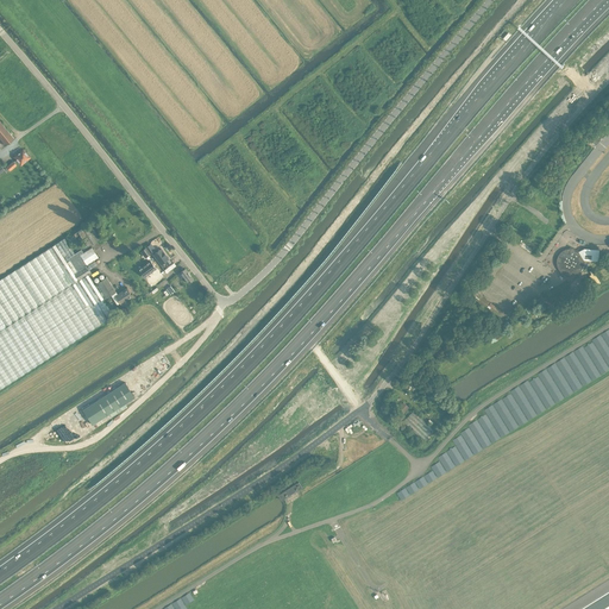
[(14,138),(0,120),(0,148),(0,149),(1,149),(14,138)]
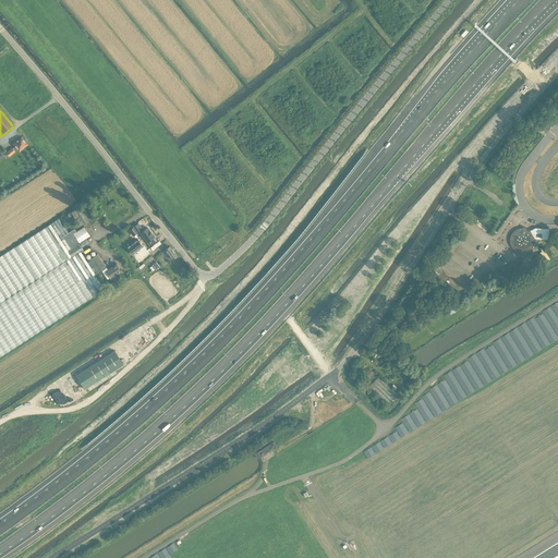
[(27,144),(21,137),(13,144),(20,150),(27,144)]
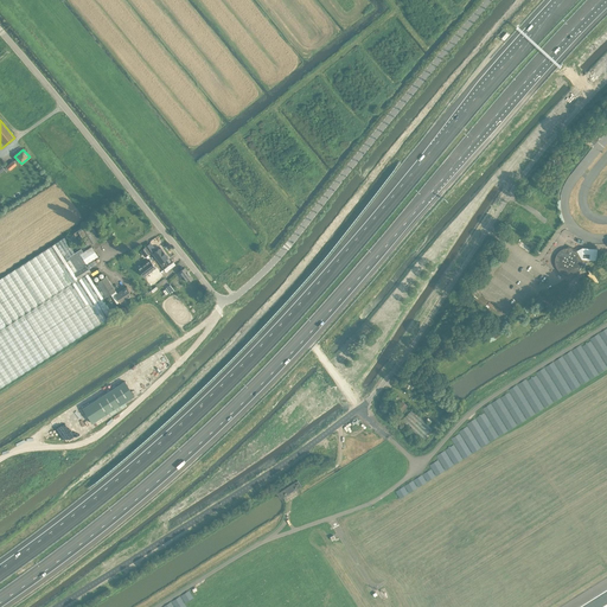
[(10,171),(17,165),(13,160),(6,166),(10,171)]
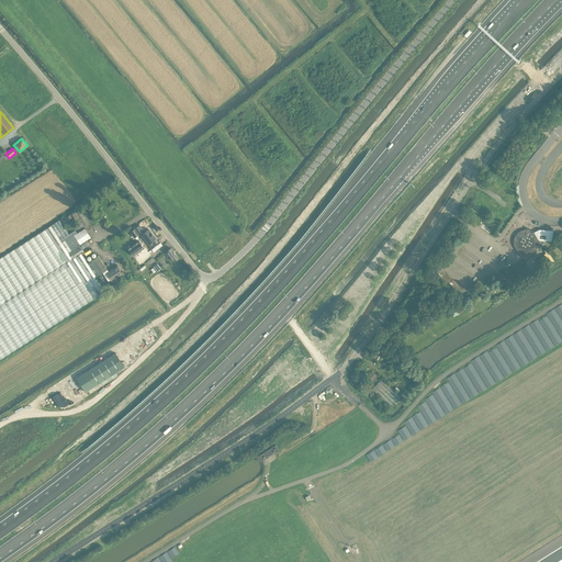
[(92,221),(87,213),(83,206),(68,216),(70,218),(74,216),(76,220),(72,222),(78,229),(80,227),(80,228),(92,221)]
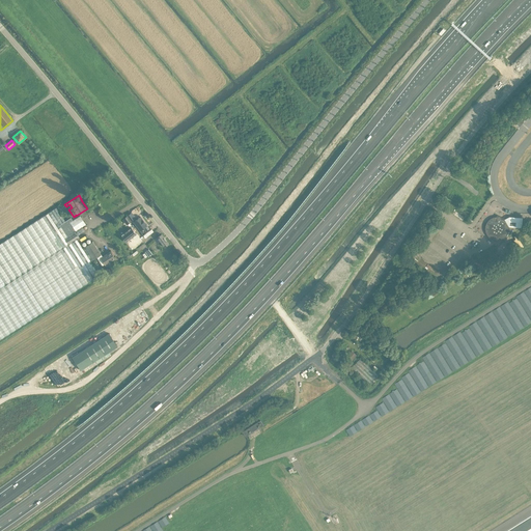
[(0,244),(0,292),(79,243),(77,240),(65,221),(56,207),(0,244)]
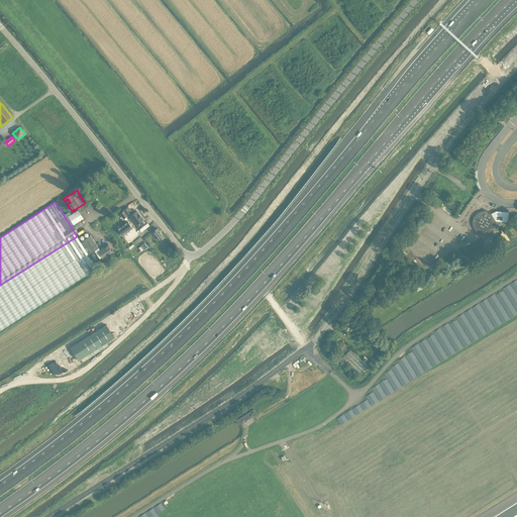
[(83,224),(80,220),(84,218),(78,210),(71,214),(69,212),(64,215),(75,233),(77,231),(76,229),(83,224)]
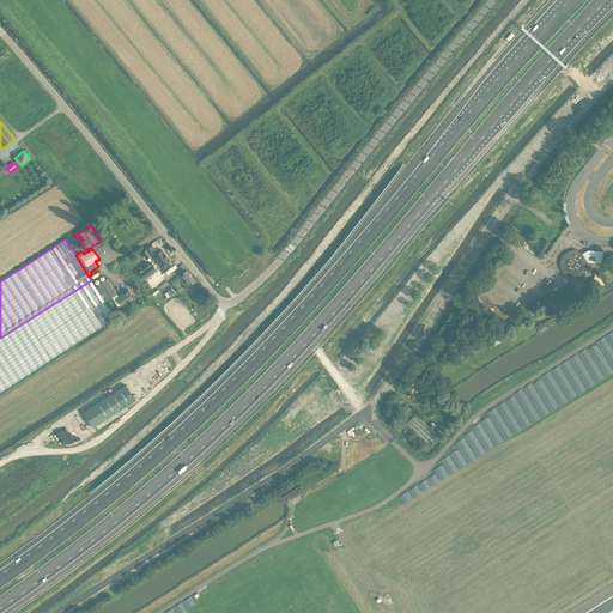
[(152,254),(147,249),(141,253),(146,259),(152,254)]
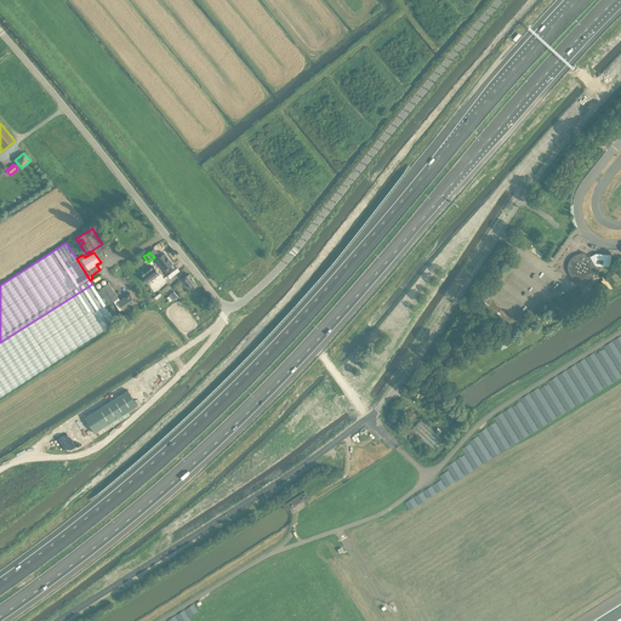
[(175,267),(164,254),(157,258),(164,269),(167,266),(170,269),(171,269),(175,267)]
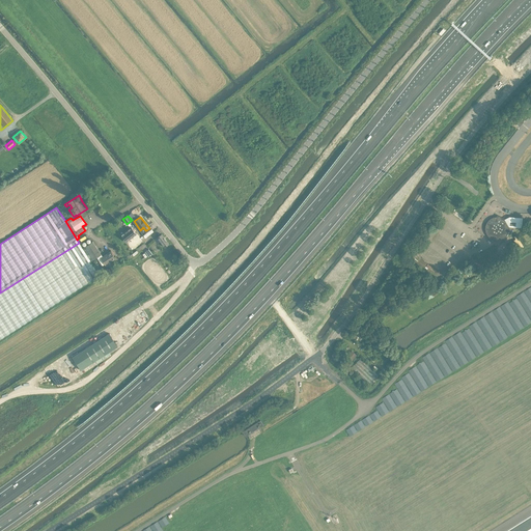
[(508,231),(508,228),(508,225),(507,222),(506,223),(505,221),(504,221),(504,220),(503,220),(501,219),(499,219),(498,218),(497,218),(497,217),(494,217),(491,219),(488,221),(486,223),(485,226),(485,229),(485,232),(487,235),(490,238),(492,240),(495,241),(497,241),(501,240),(503,239),(506,236),(507,234),(508,231)]
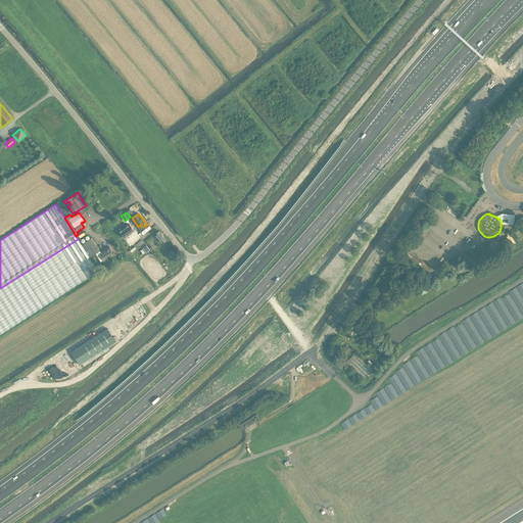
[(124,238),(134,231),(129,224),(119,231),(124,238)]
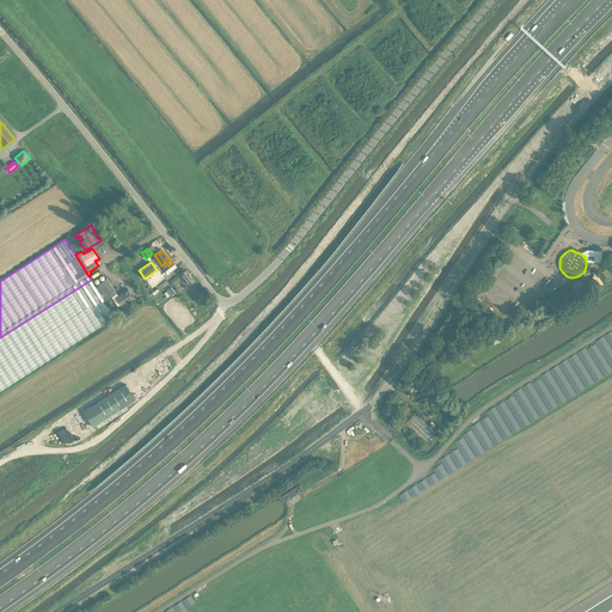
[(175,264),(165,271),(167,274),(177,267),(175,264)]
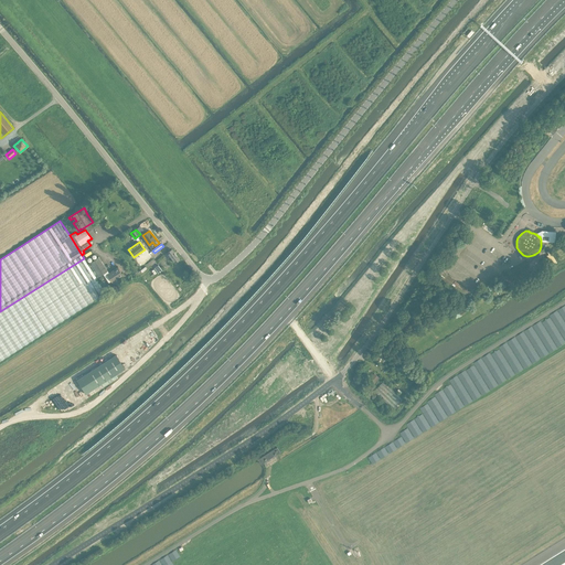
[(179,259),(171,249),(167,253),(174,263),(179,259)]
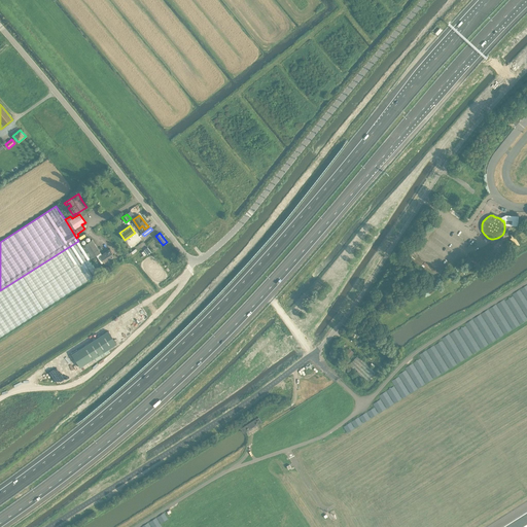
[(139,235),(136,238),(136,237),(133,239),(131,237),(126,240),(132,248),(143,241),(139,235)]
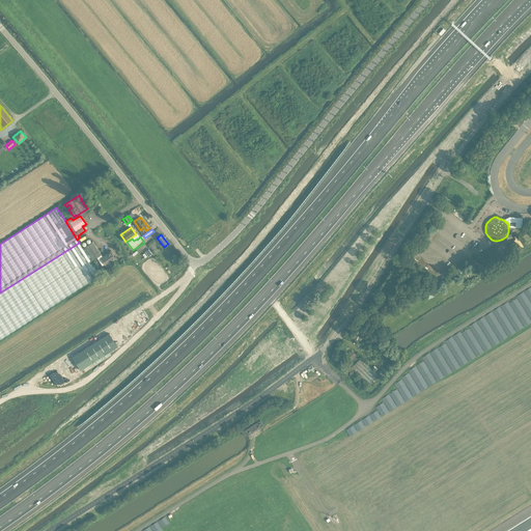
[(103,257),(92,242),(82,248),(91,261),(98,257),(103,266),(105,263),(102,258),(103,257)]
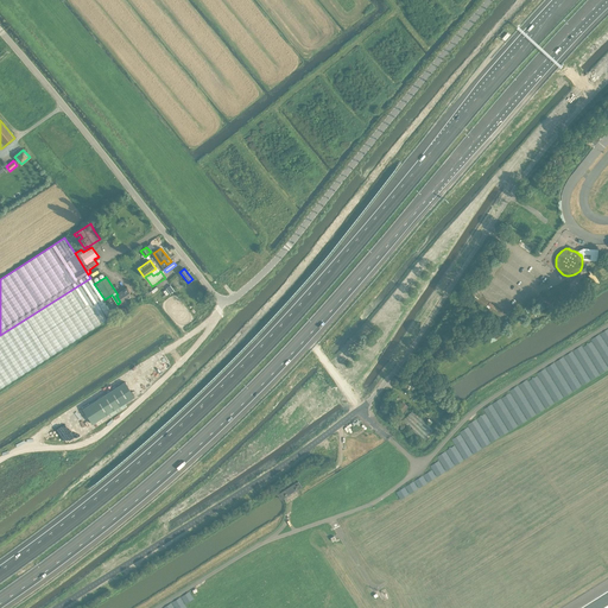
[(0,387),(114,315),(105,299),(94,284),(90,278),(0,335),(0,387)]
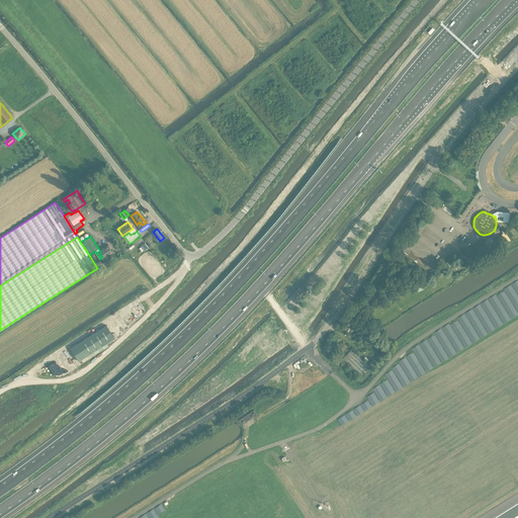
[(112,252),(108,246),(104,248),(100,251),(99,252),(102,257),(102,258),(112,252)]
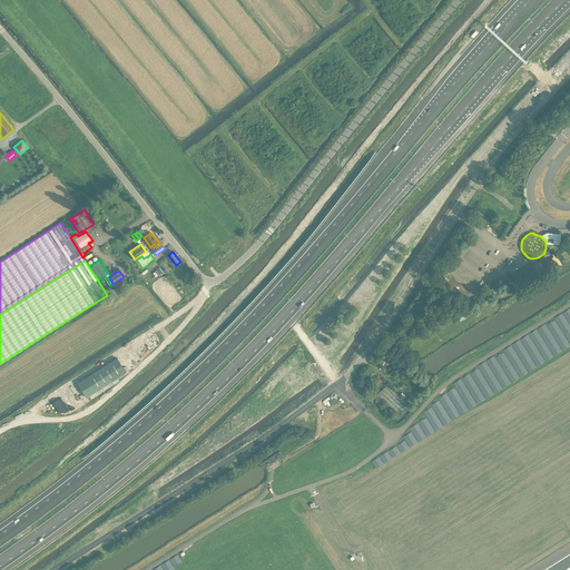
[(459,282),(446,273),(445,273),(441,278),(457,290),(461,284),(459,283),(459,282)]
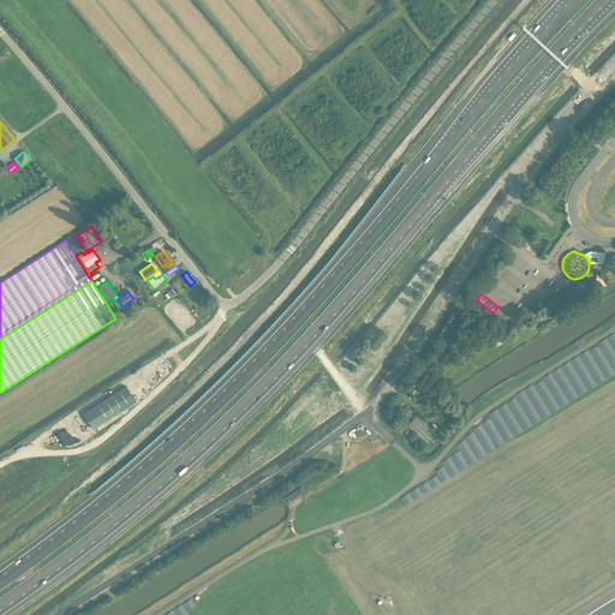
[(83,413),(93,429),(136,401),(126,386),(83,413)]
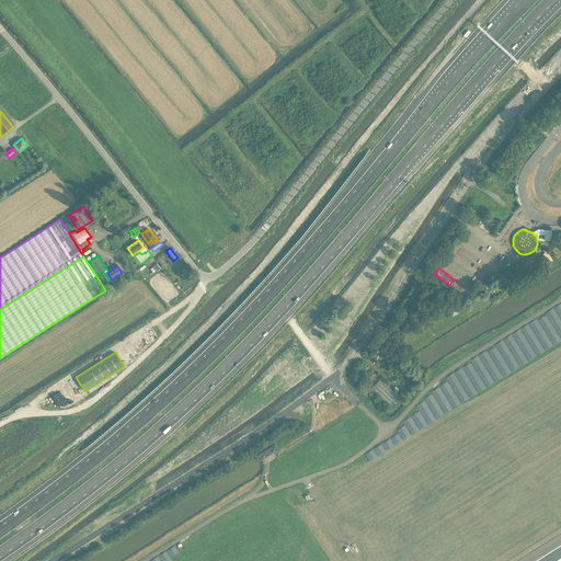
[(358,371),(364,377),(368,371),(363,366),(358,371)]
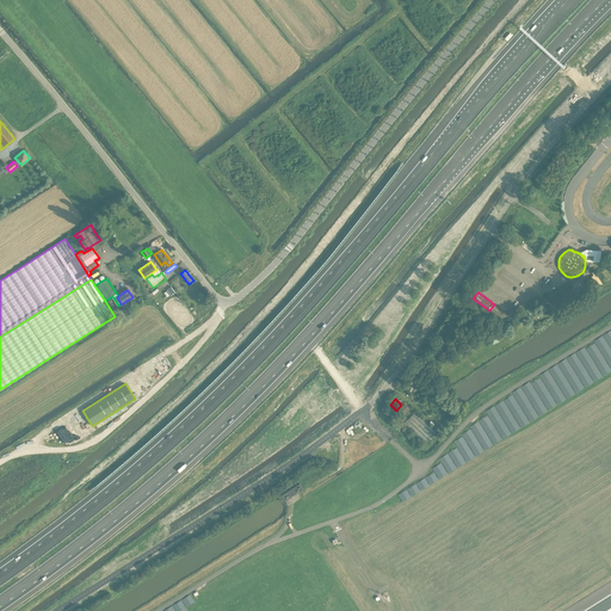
[(409,408),(405,403),(397,411),(403,415),(409,408)]
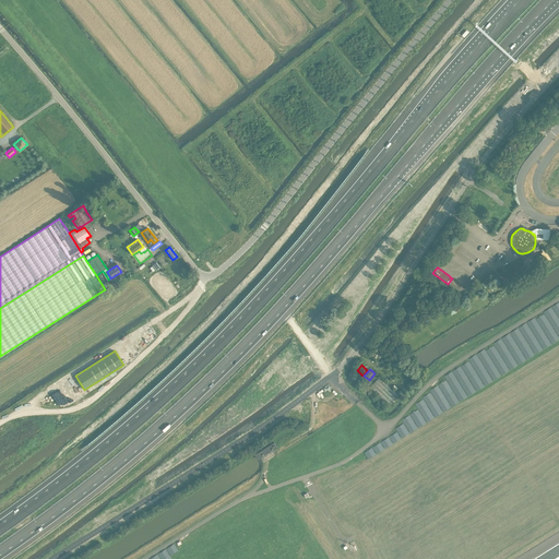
[(261,456),(273,450),(277,447),(274,442),(256,454),(259,459),(261,456)]
